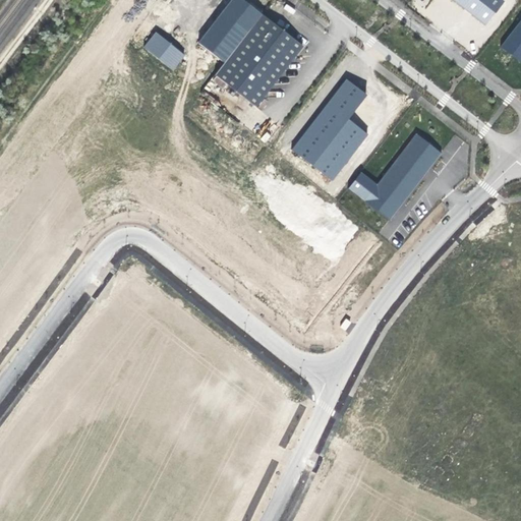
[(230,0),(197,43),(224,63),(263,14),(243,0),(230,0)]
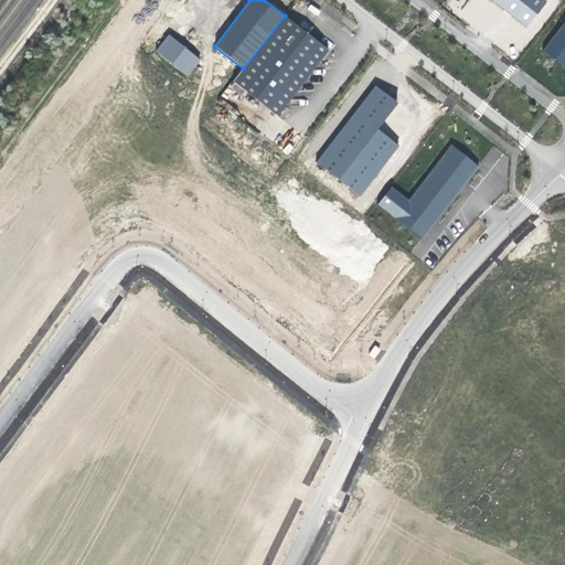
[(544,1),(543,0),(488,0),(524,28),(544,1)]
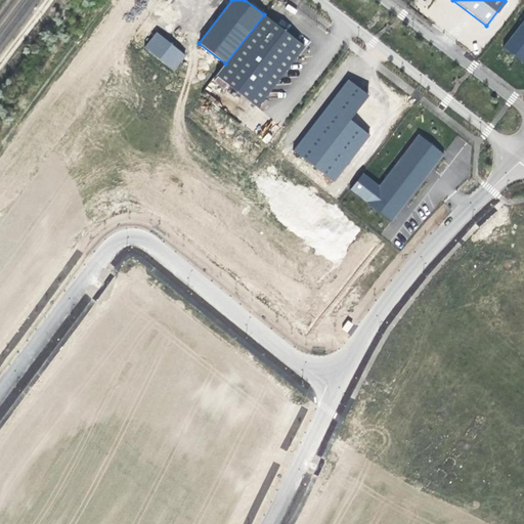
[(225,63),(216,77),(258,107),(305,46),(286,31),(264,14),(225,63)]
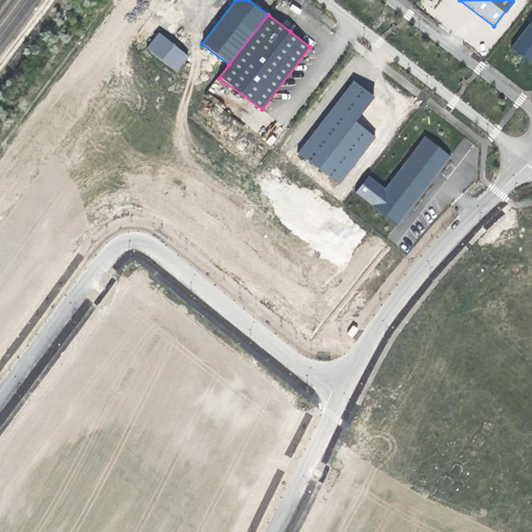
[(153,17),(135,40),(178,73),(189,57),(157,33),(163,25),(153,17)]
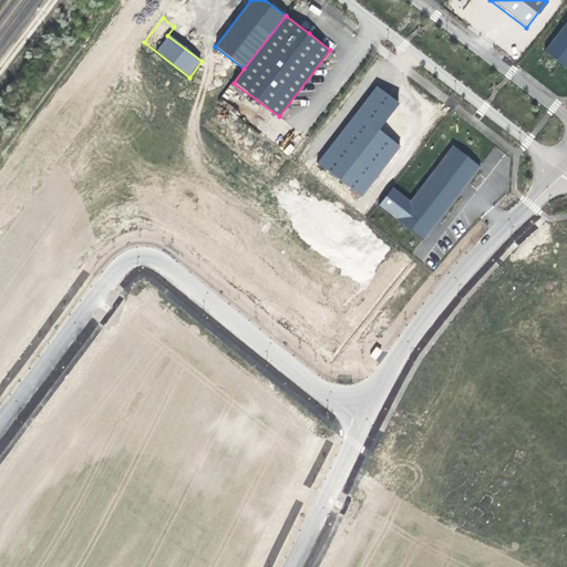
[(565,68),(566,65),(566,18),(543,51),(565,68)]
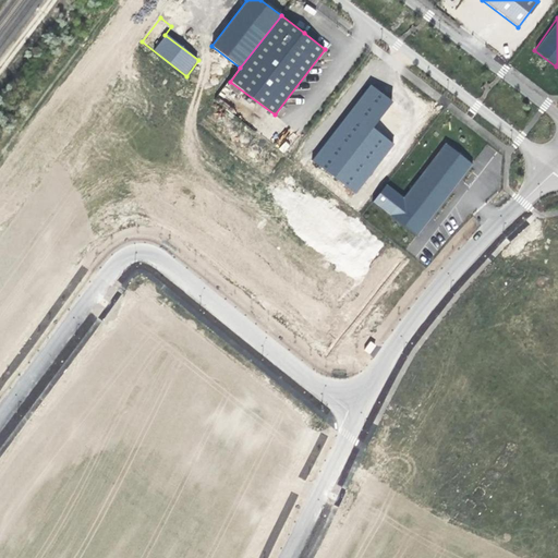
[(391,101),(370,85),(312,160),(354,193),(393,143),(372,126),(391,101)]
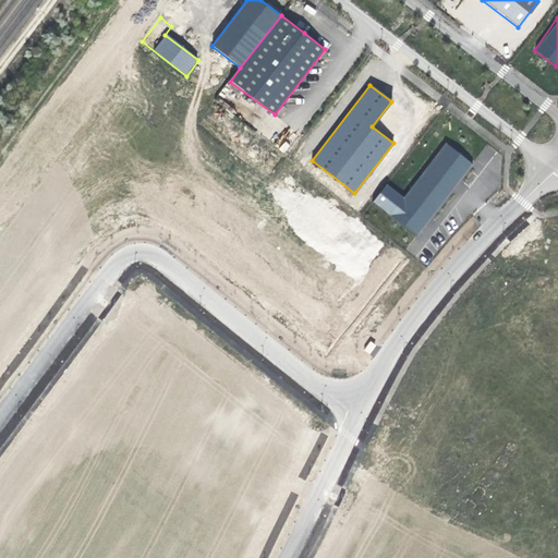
[(417,235),(472,164),(445,143),(403,197),(386,184),(373,202),(417,235)]
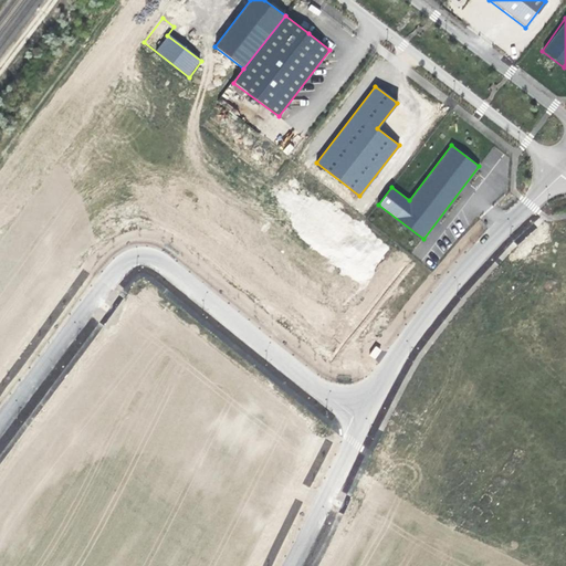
[(376,358),(381,350),(375,346),(369,355),(376,358)]
